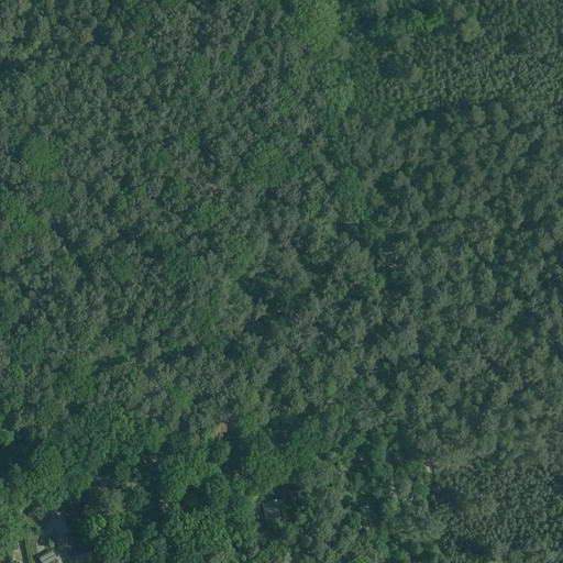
[(157,547),(161,562),(166,562),(163,545),(157,547)]
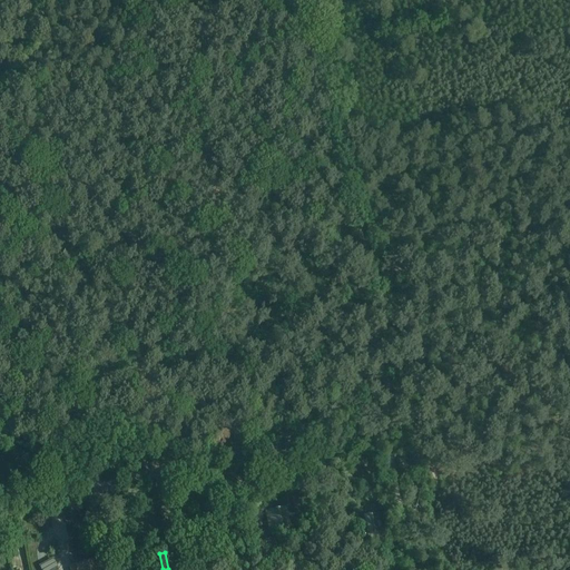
[(40,564),(42,569),(59,569),(52,557),(40,564)]
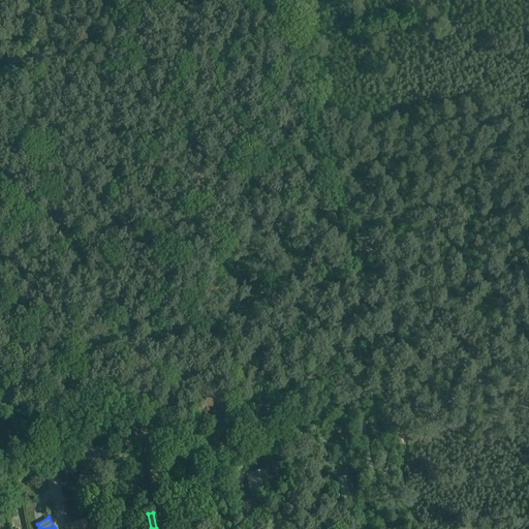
[(89,528),(87,520),(68,524),(68,528),(89,528)]
